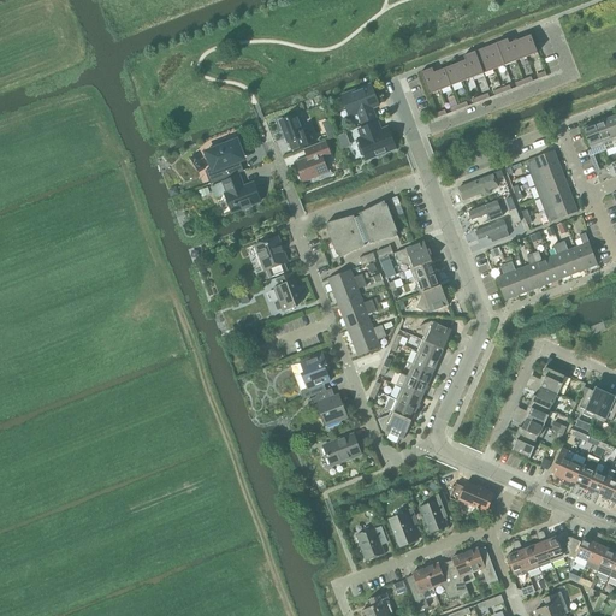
[(520,40),(527,57),(538,53),(531,35),(520,40)]
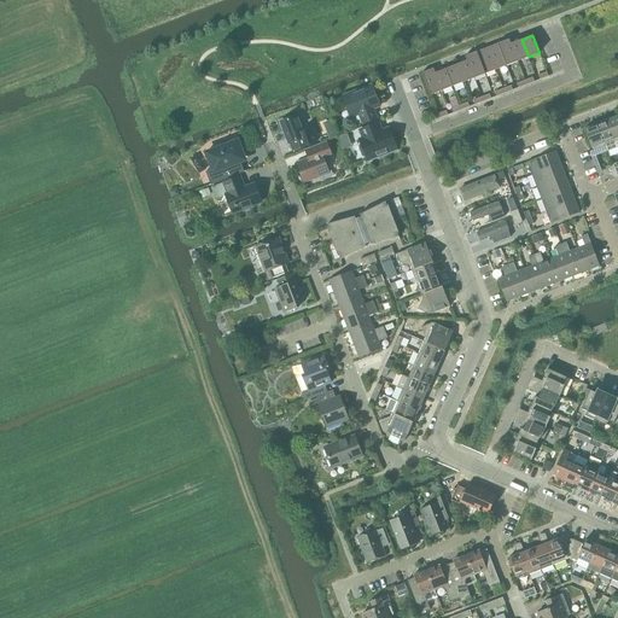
[(518,62),(511,44),(509,39),(499,44),(507,66),(518,62)]
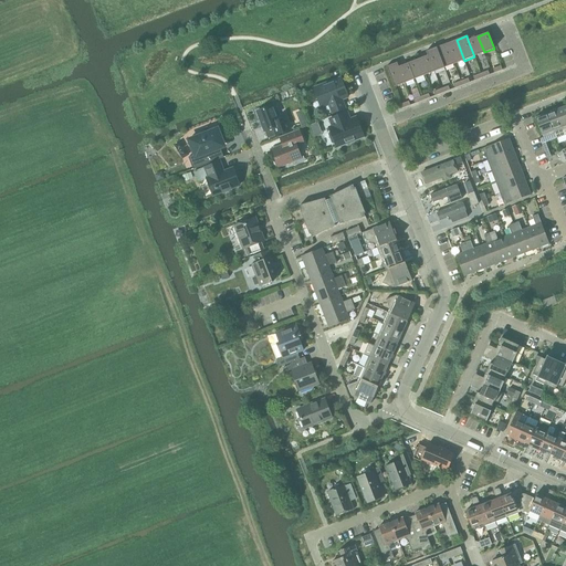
[(474,56),(484,52),(478,37),(468,40),(474,56)]
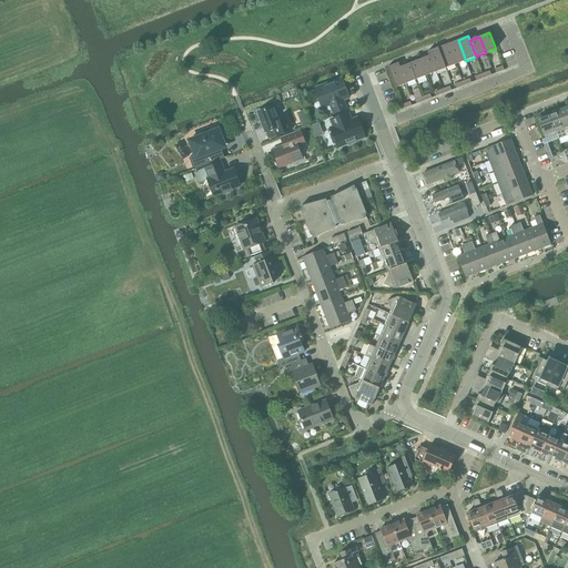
[(456,64),(466,61),(458,40),(448,43),(456,64)]
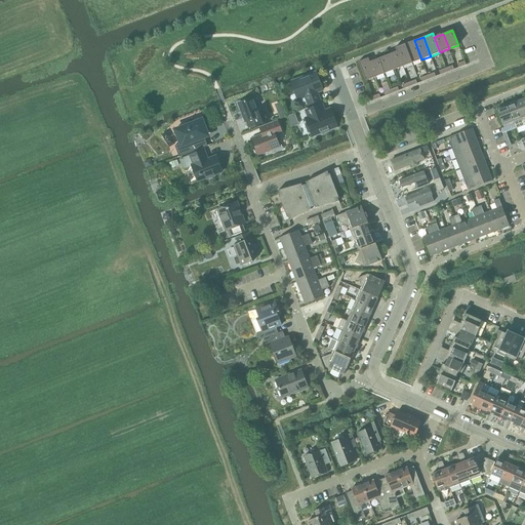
[(412,63),(421,59),(414,40),(405,44),(412,63)]
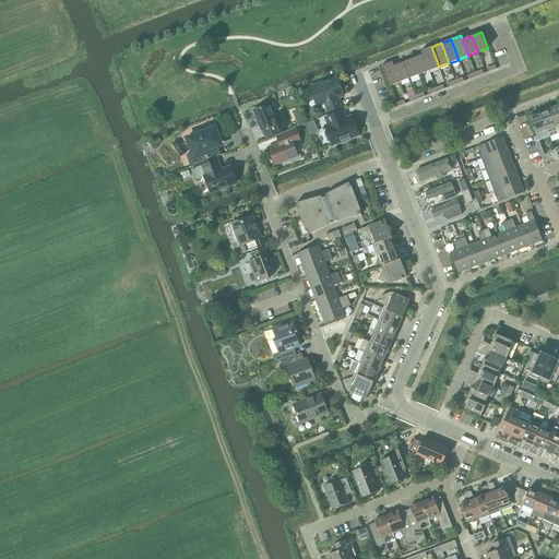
[(429,71),(439,67),(431,47),(420,50),(423,55),(429,71)]
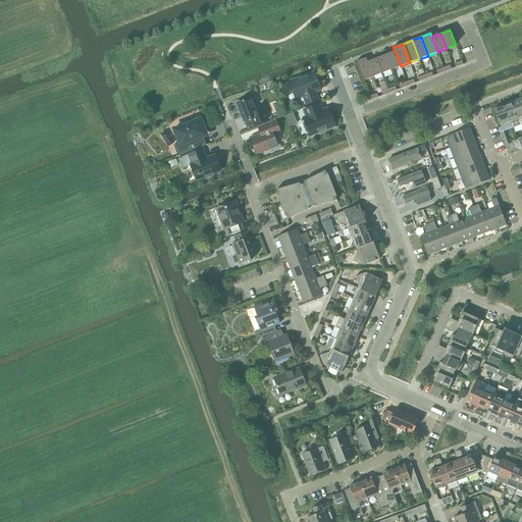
[(392,69),(401,66),(395,51),(386,54),(392,69)]
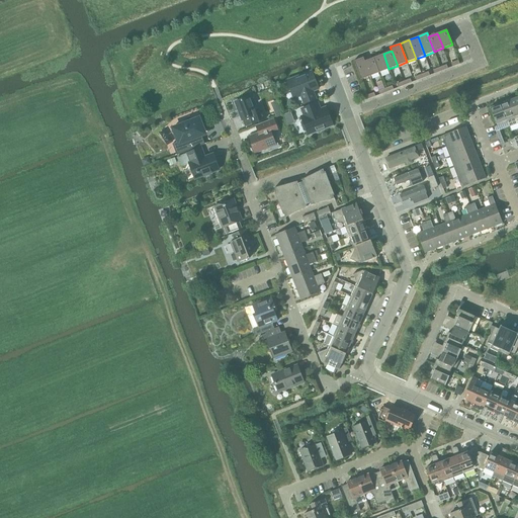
[(379,73),(389,69),(383,54),(373,58),(379,73)]
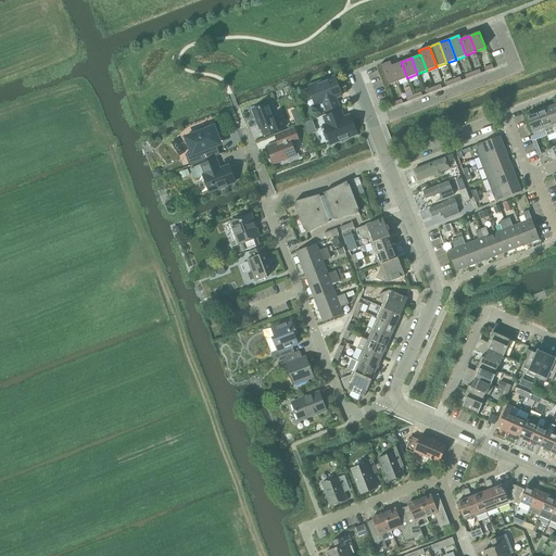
[(397,81),(392,65),(390,62),(380,65),(388,86),(397,81)]
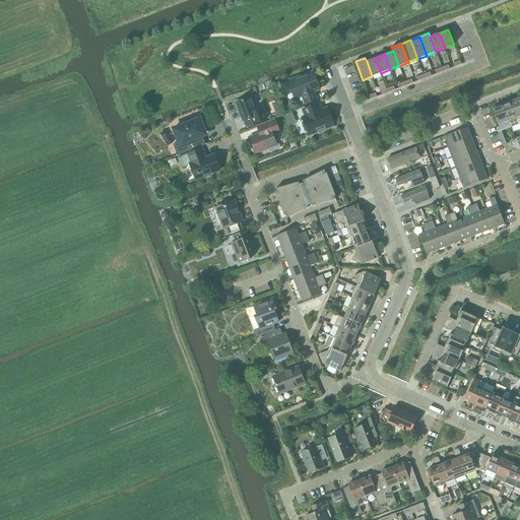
[(372,76),(381,73),(375,58),(367,61),(372,76)]
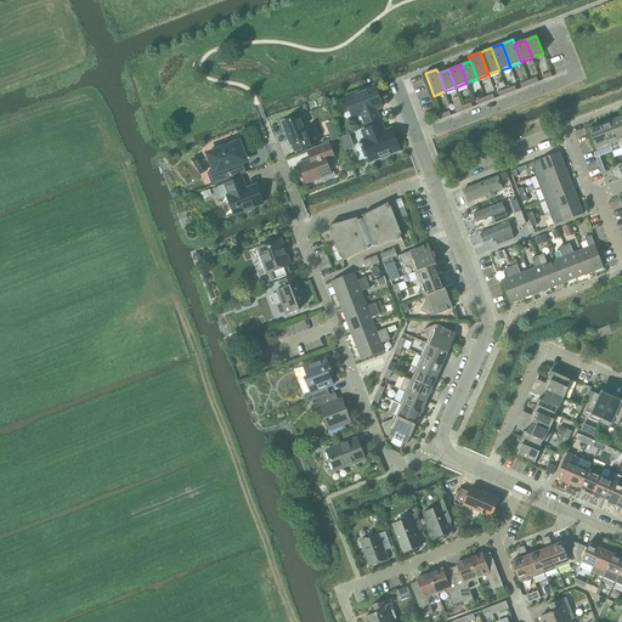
[(383,106),(375,88),(352,96),(351,94),(344,96),(349,108),(351,107),(356,118),(362,116),(365,125),(380,119),(375,108),(383,106)]
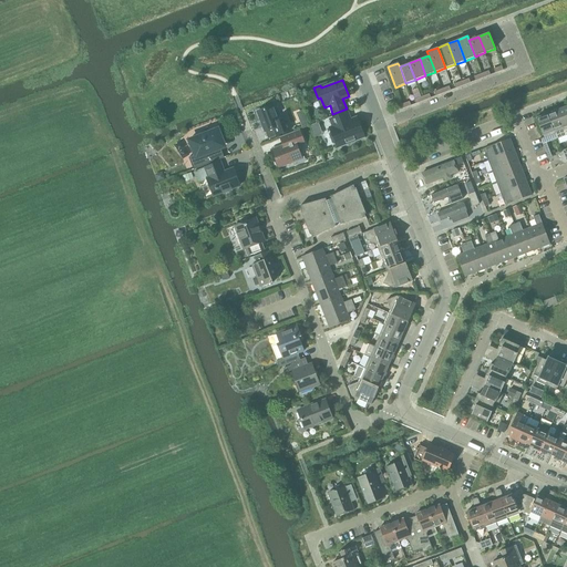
[(275,136),(291,130),(287,117),(279,121),(274,106),(258,112),(266,132),(272,129),(275,136)]
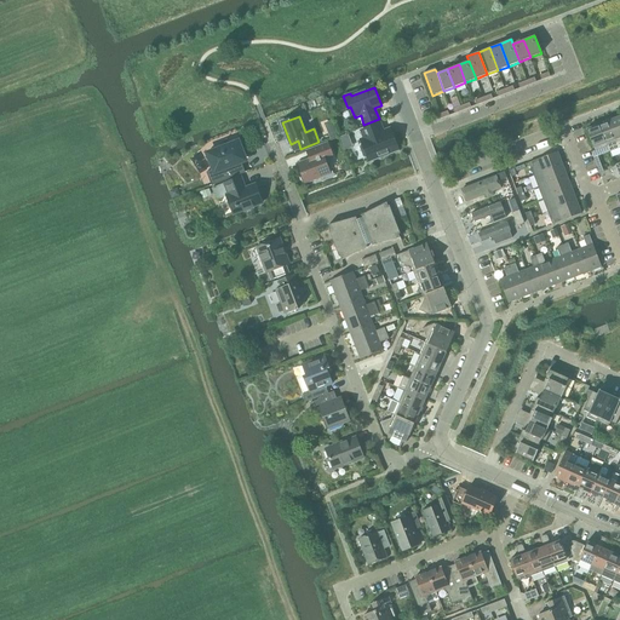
[(612,120),(600,125),(608,145),(609,151),(619,147),(619,141),(612,120)]
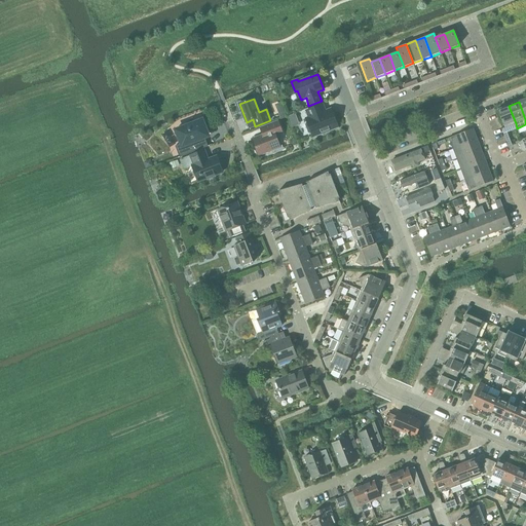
[(326,114),(323,105),(306,111),(309,120),(307,121),(307,122),(306,123),(305,125),(308,133),(310,134),(311,134),(313,137),(338,127),(332,111),(326,114)]
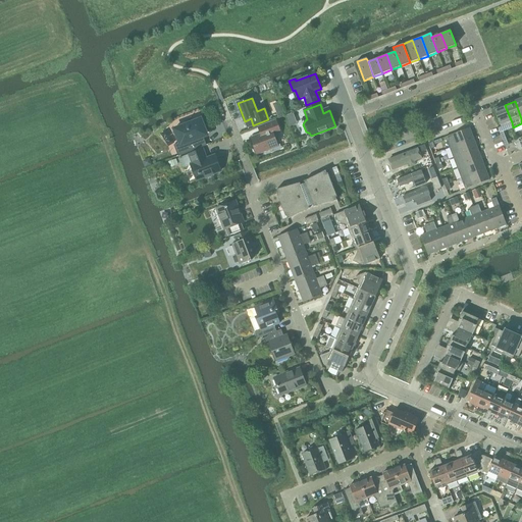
[(501,126),(512,122),(505,105),(493,109),(493,110),(494,109),(500,123),(499,124),(500,124),(501,126)]
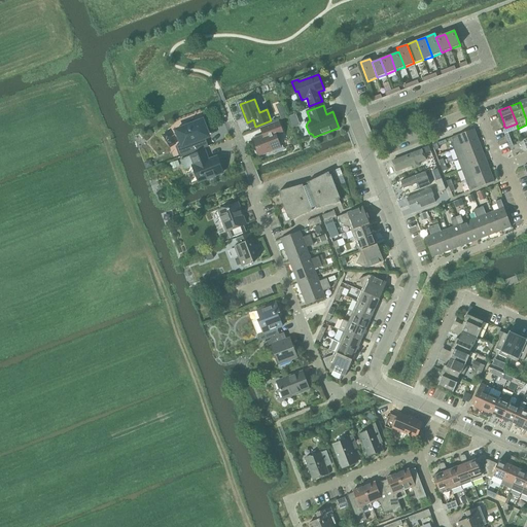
[(284,109),(279,111),(281,117),(287,115),(284,109)]
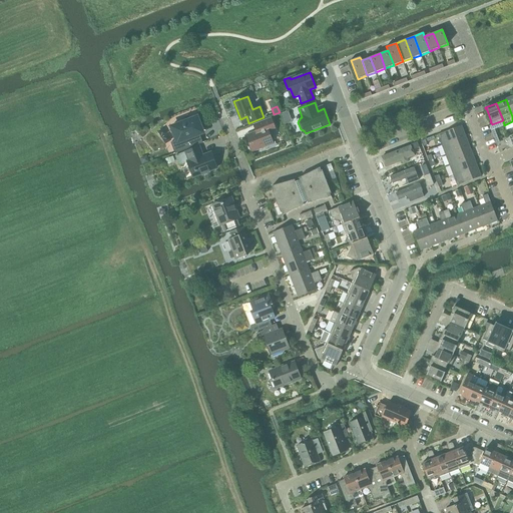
[(191,119),(187,115),(169,130),(175,136),(176,140),(170,142),(175,153),(203,143),(197,128),(201,126),(197,116),(191,119)]
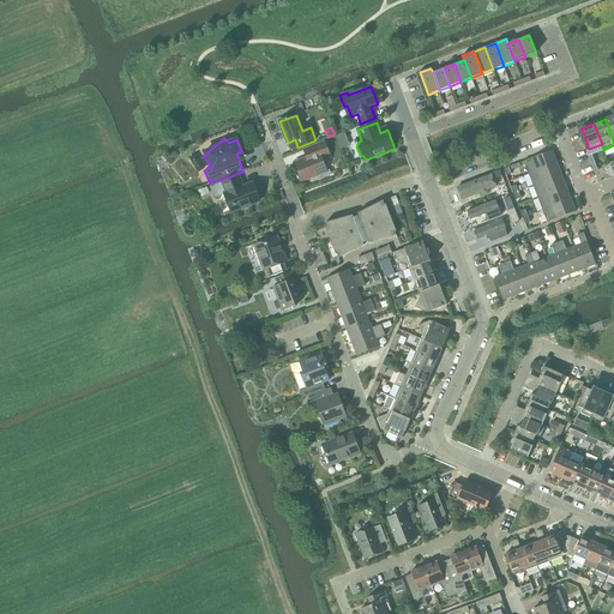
[(309,157),(295,163),(302,181),(311,178),(312,180),(314,181),(318,180),(332,175),(330,169),(326,170),(324,164),(326,163),(327,161),(325,157),(330,155),(325,142),(308,149),(311,155),(309,157)]
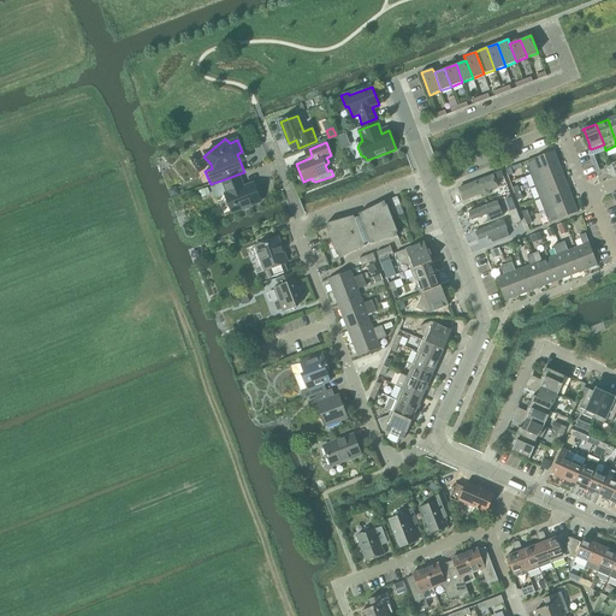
[(531,173),(558,164),(554,150),(526,161),(531,173)]
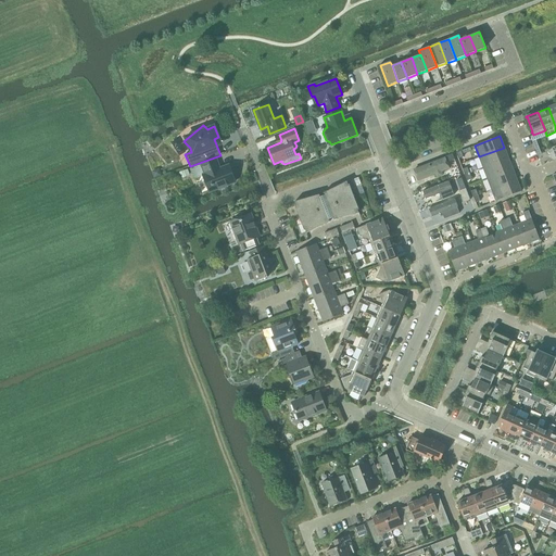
[(483,168),(508,159),(504,148),(479,156),(483,168)]
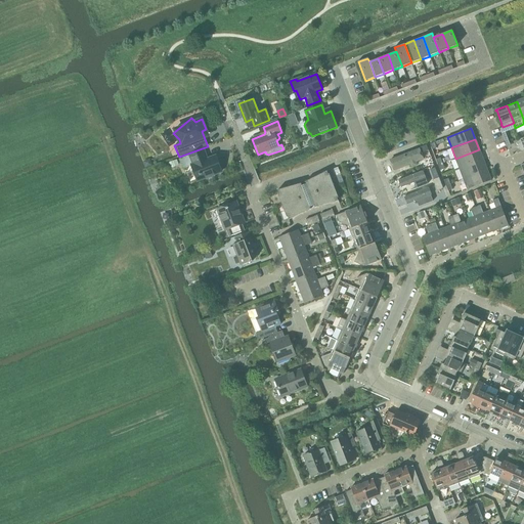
[(514,143),(507,146),(509,150),(511,156),(514,155),(513,153),(517,151),(516,147),(514,143)]
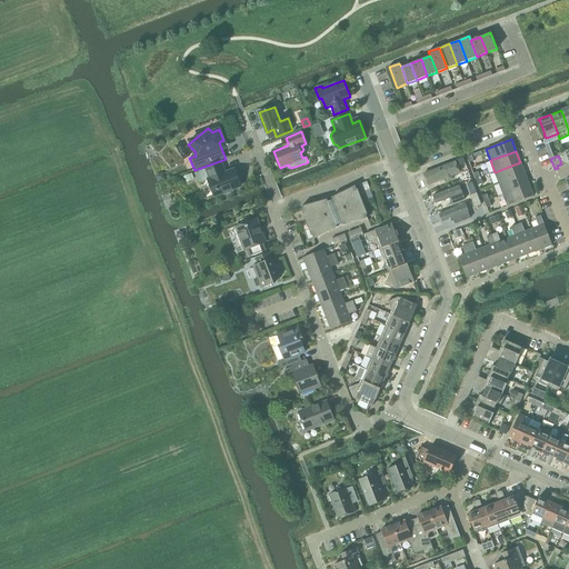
[(499,183),(525,173),(520,162),(495,172),(499,183)]
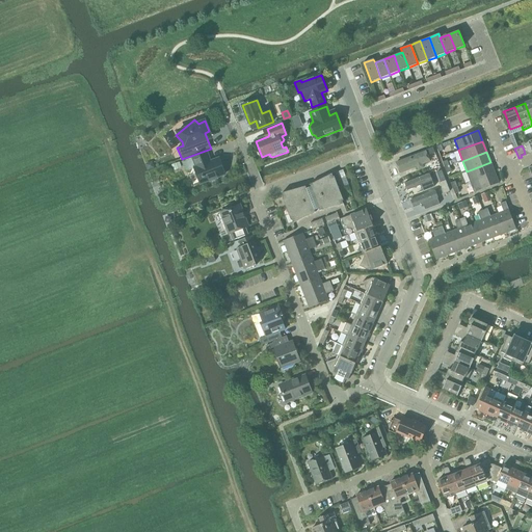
[(217,177),(225,174),(219,159),(209,162),(208,160),(209,159),(207,153),(193,157),(196,167),(194,168),(201,184),(209,180),(210,182),(218,179),(217,177)]
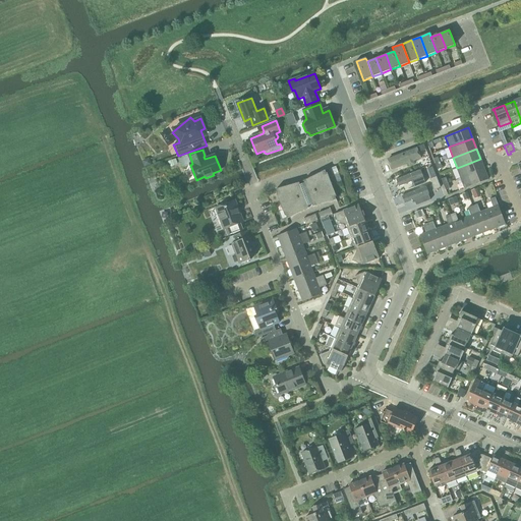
[(417,150),(388,161),(391,169),(420,158),(417,150)]
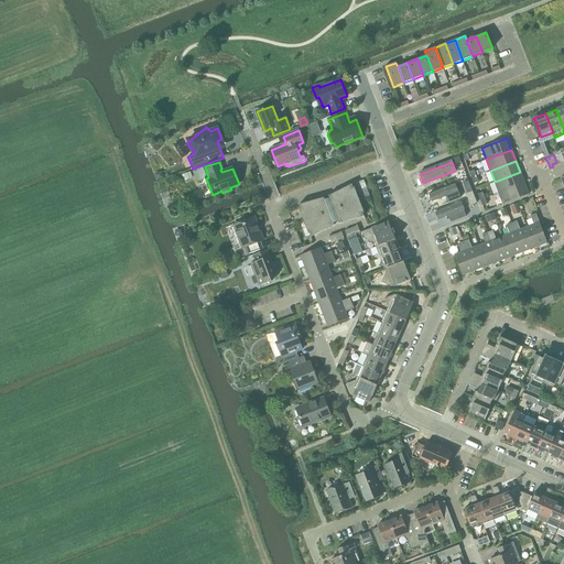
[(499,193),(524,183),(520,172),(495,182),(499,193)]
